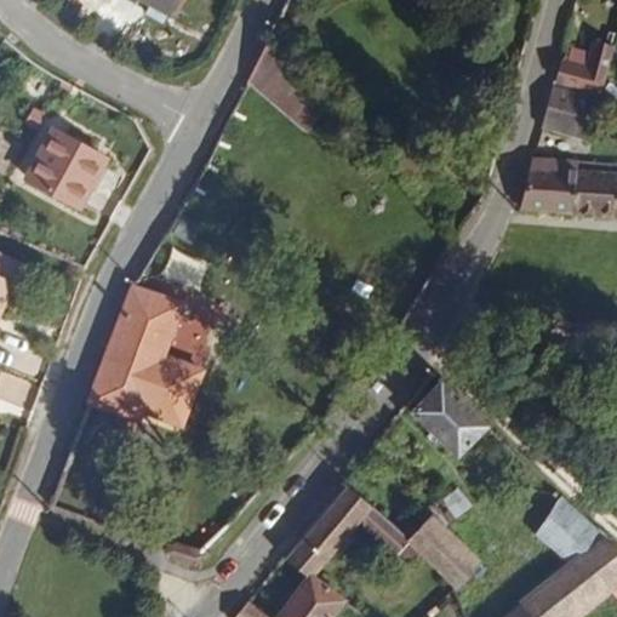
[(158,0),(177,10),(182,0),(158,0)]
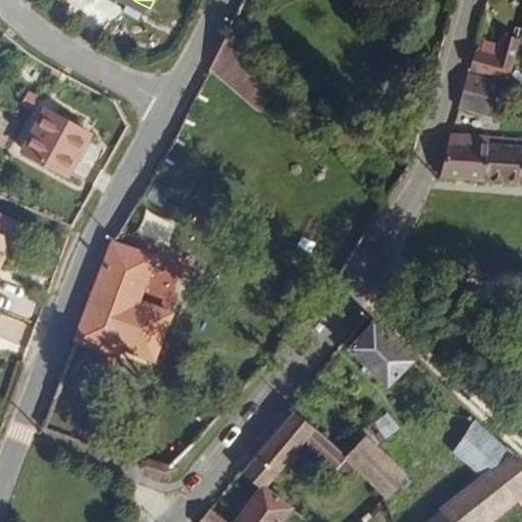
[(491,98),(497,72),(487,70),(482,85),(479,95),(491,98)]
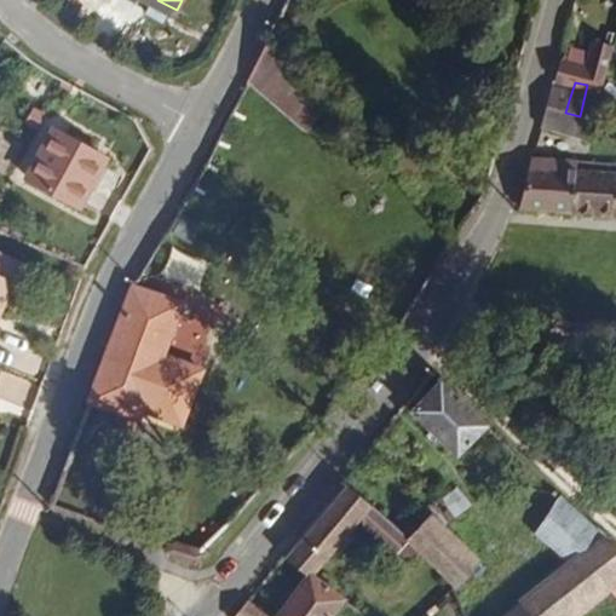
[(600,97),(588,84),(587,85),(580,116),(600,97)]
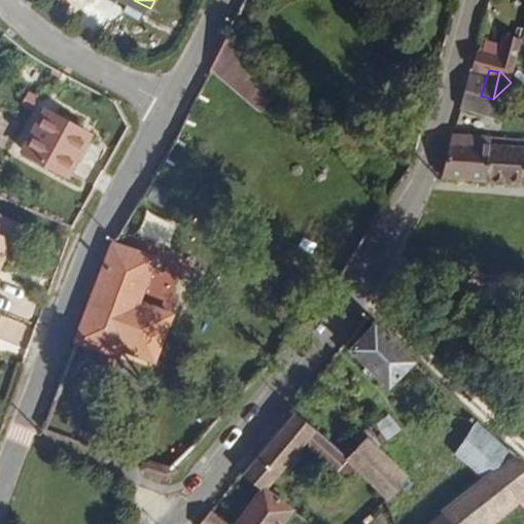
[(481,96),(484,85),(467,79),(464,90),(481,96)]
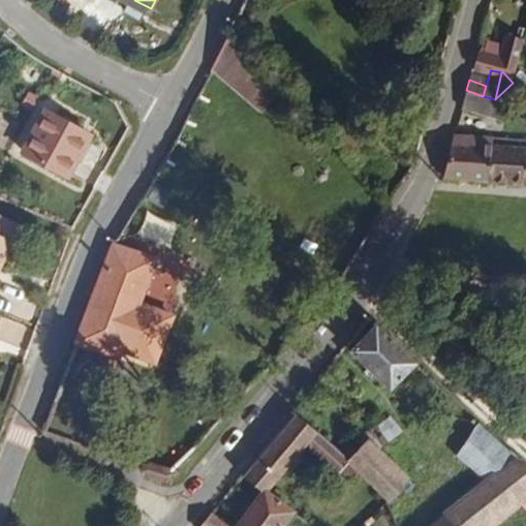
[(76,133),(87,114),(36,85),(12,127),(58,153),(70,131),(76,133)]
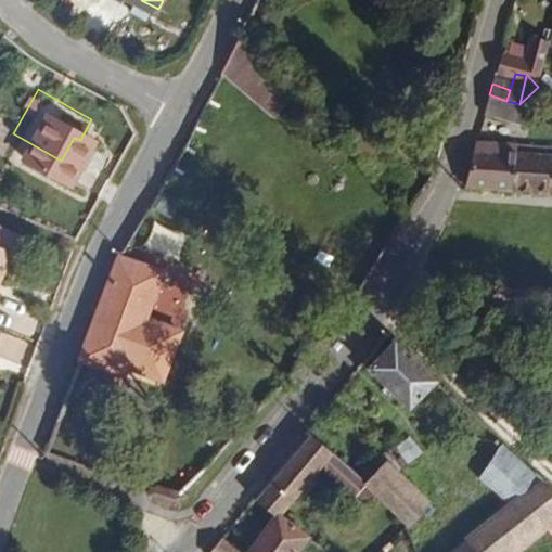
[(514,123),(520,104),(506,101),(489,94),(485,113),(514,123)]
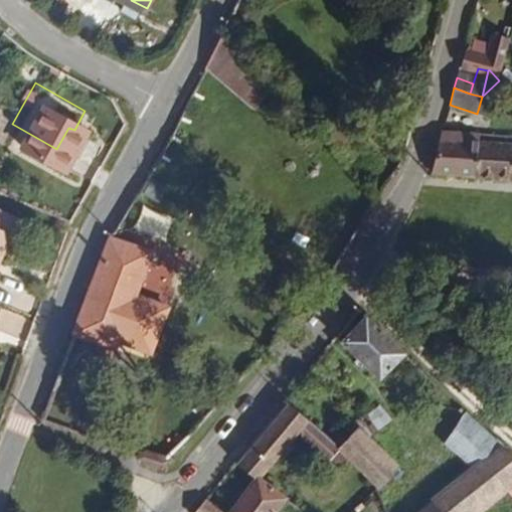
[(480,143),(480,135),(444,133),(441,140),(480,143)]
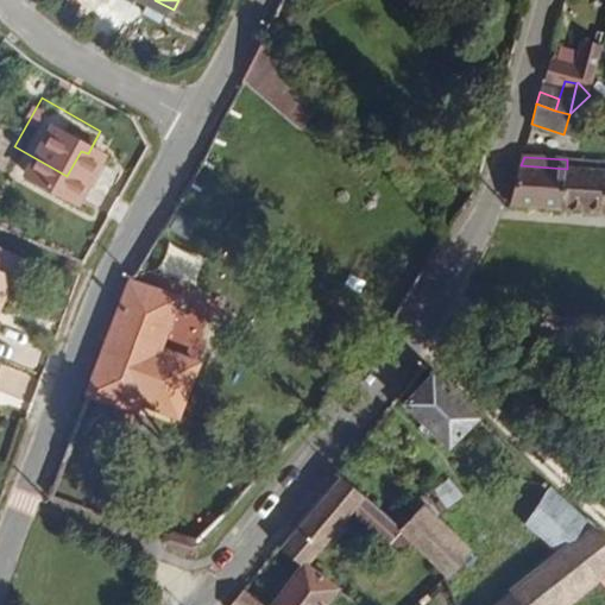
[(604,162),(567,159),(567,169),(604,171),(604,162)]
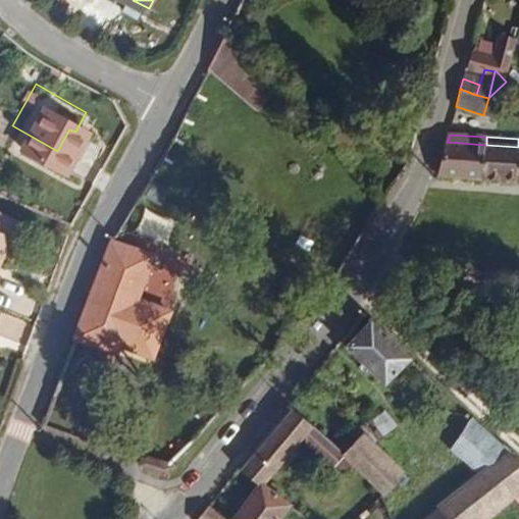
[(484,182),(486,145),(447,142),(444,151),(435,178),(484,182)]
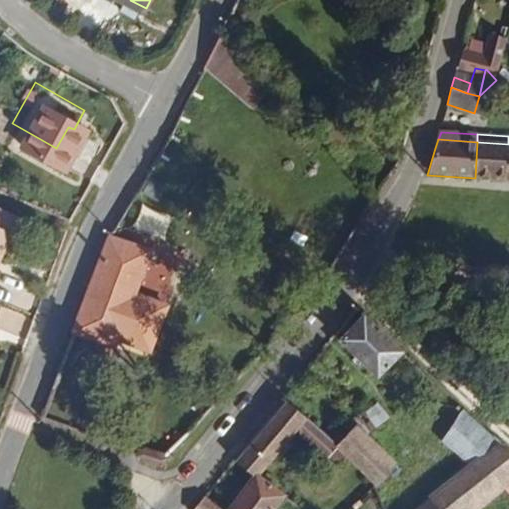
[(508,144),(477,142),(475,178),(508,180),(508,144)]
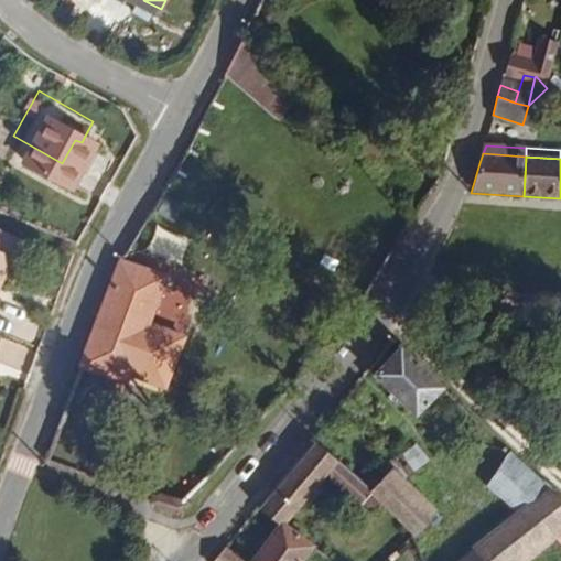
[(0,225),(0,238),(21,247),(25,236),(0,225)]
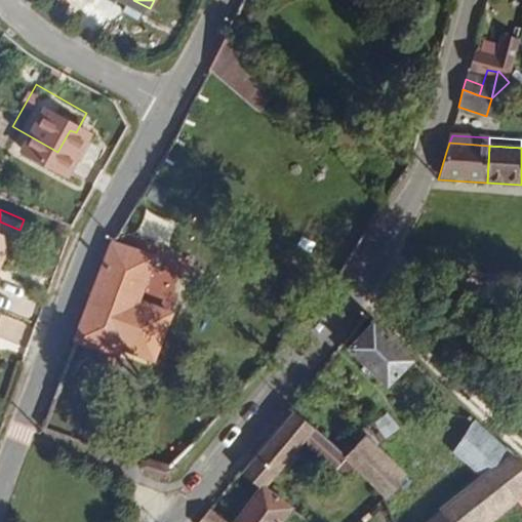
[(0,274),(14,239),(0,233),(0,274)]
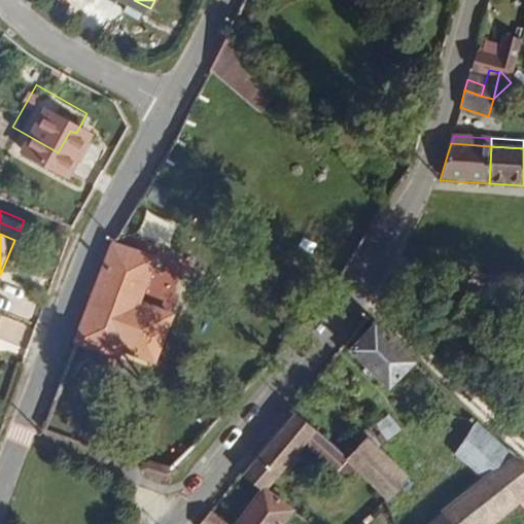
[(155,363),(171,315),(137,303),(151,260),(108,246),(106,249),(75,346),(118,359),(120,352),(155,363)]
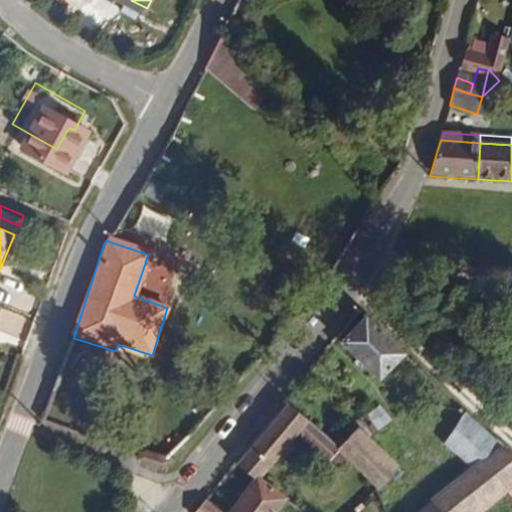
[(406,352),(367,316),(344,342),(383,378),(406,352)]
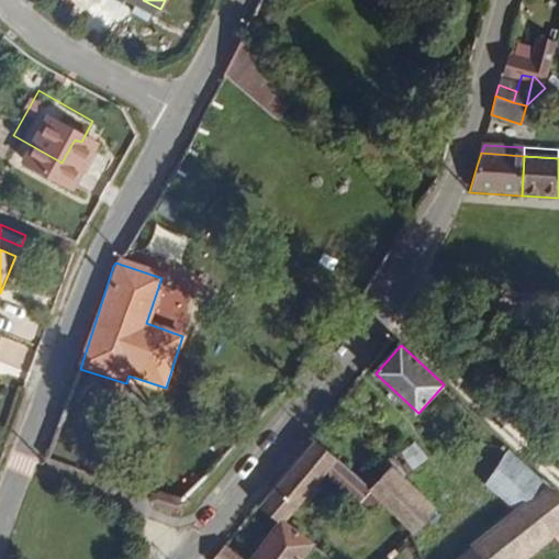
[(313,491),(327,474),(361,504),(373,491),(312,438),(286,472),(257,506),(279,524),(282,527),(300,506),(306,511),(320,495),(313,491)]
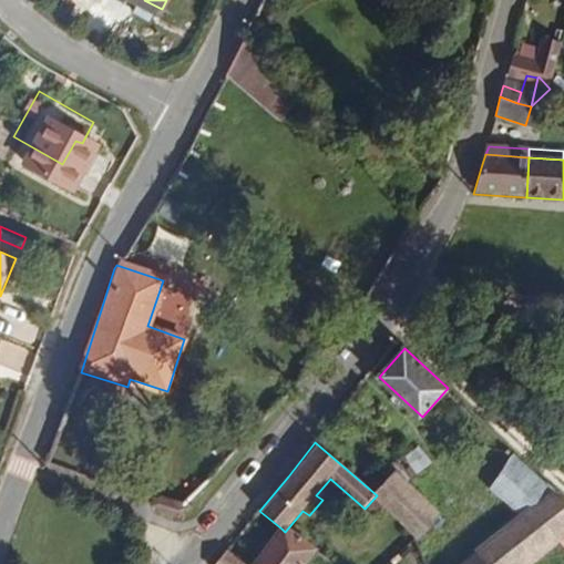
[(535,563),(563,542),(563,492),(519,452),(503,488),(535,515),(472,563),(535,563)]
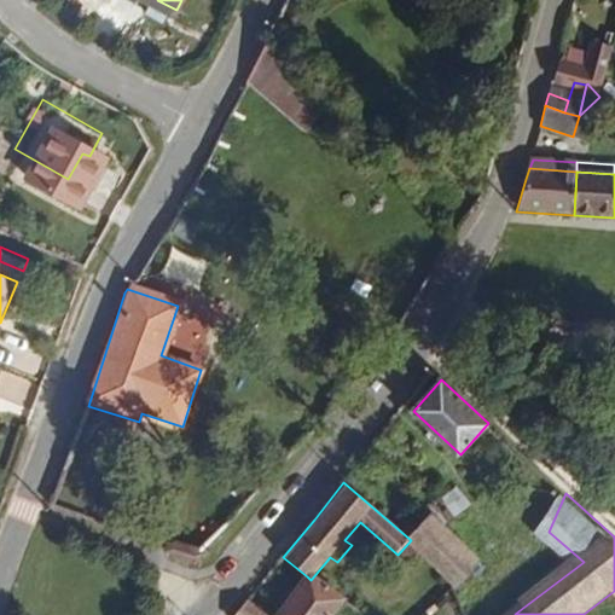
[(486,561),(431,514),(411,540),(462,584),(464,586),(486,561)]
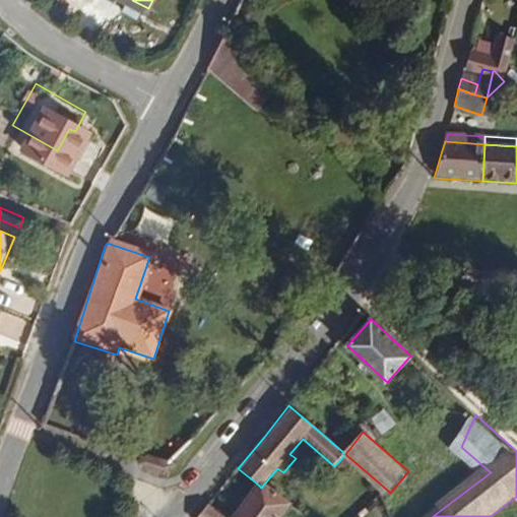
[(280,516),(287,509),(261,488),(258,485),(231,516),(280,516)]
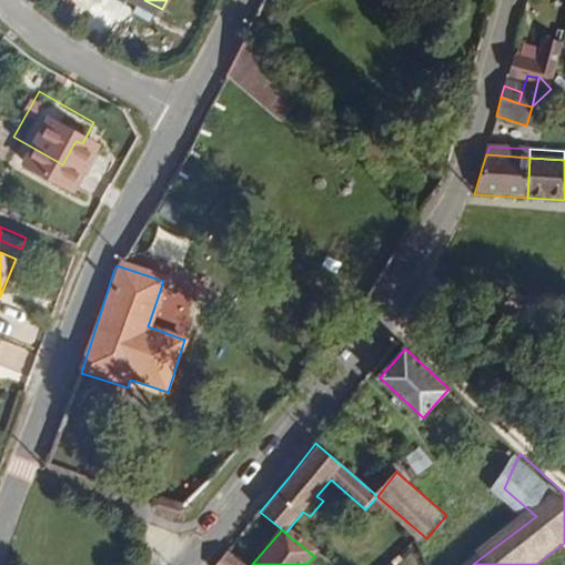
[(242,564),(225,554),(215,564),(242,564)]
